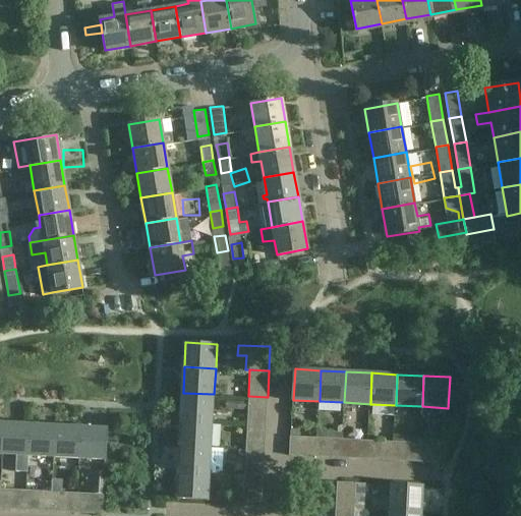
[(183,393),(182,418),(213,419),(214,394),(183,393)]
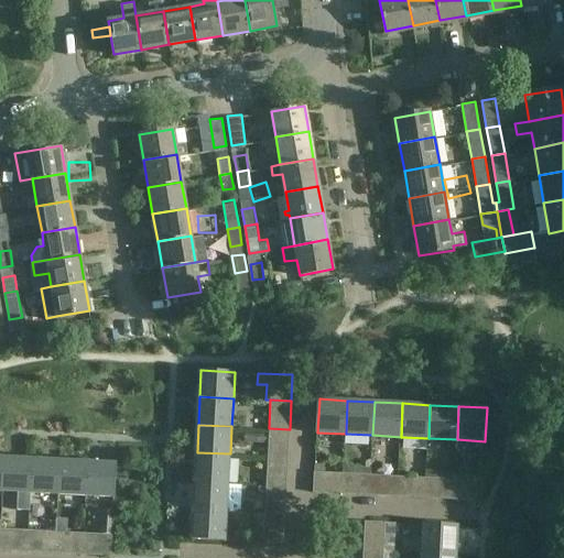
[(290,429),(269,428),(269,431),(243,430),(243,439),(268,440),(268,456),(288,457),(290,429)]
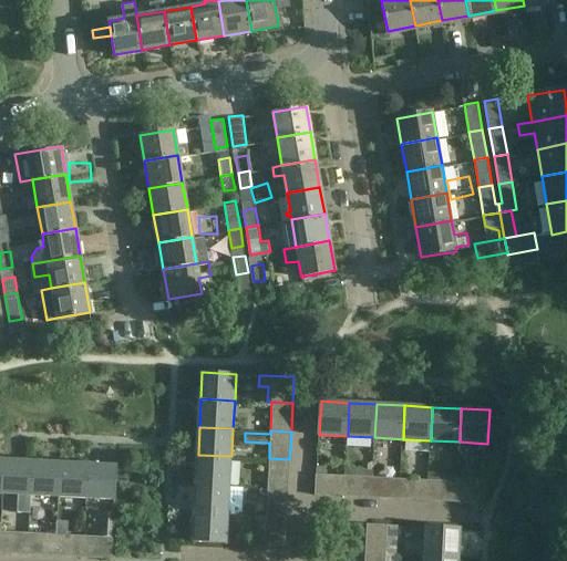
[(232,456),(198,455),(196,481),(230,482),(232,456)]
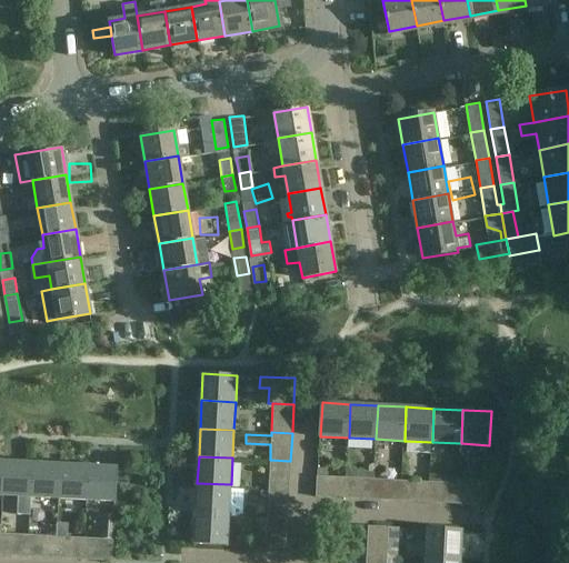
[(5,460),(2,494),(19,494),(18,512),(30,513),(31,495),(32,461),(5,460)]
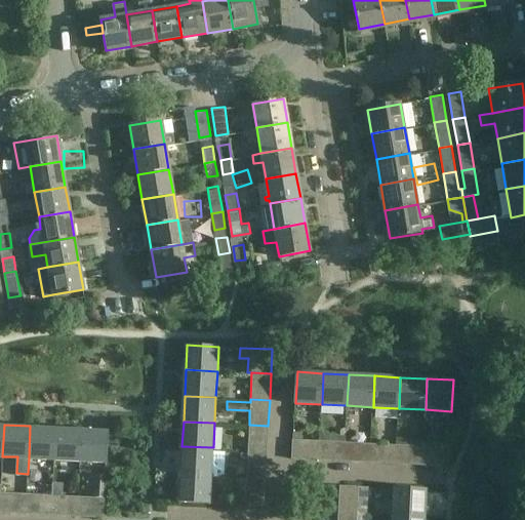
[(249,425),(247,449),(267,450),(268,426),(249,425)]
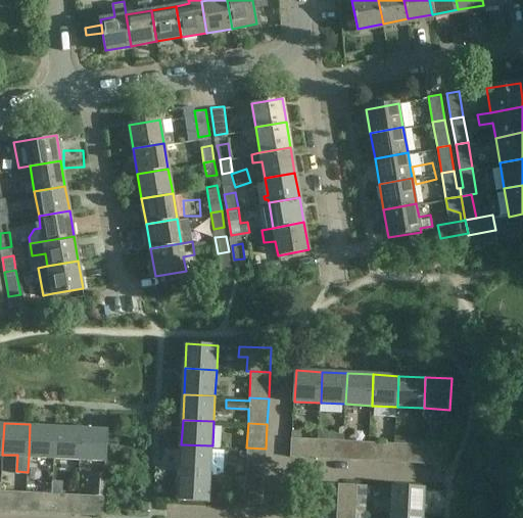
[(30,424),(29,456),(54,457),(55,425),(30,424)]
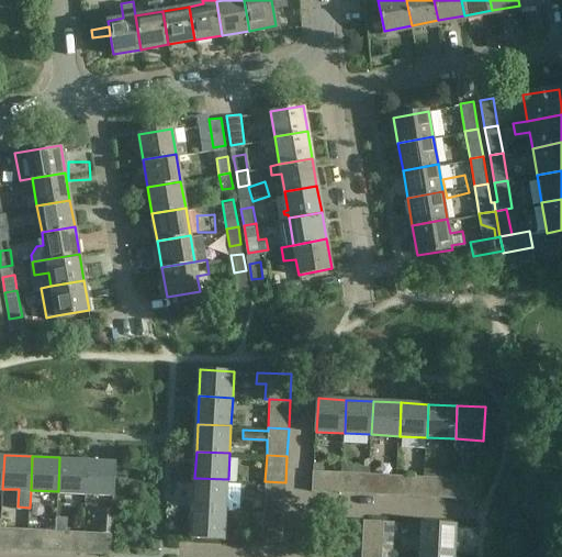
[(59,457),(58,491),(85,492),(87,459),(59,457)]
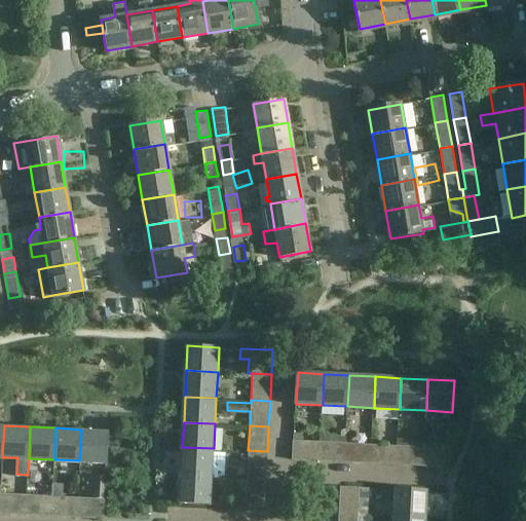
[(81,430),(79,460),(107,462),(108,431),(81,430)]
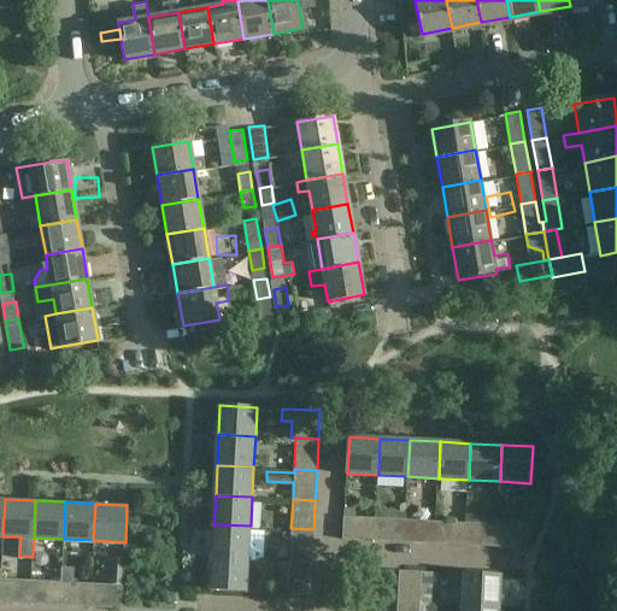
[(376,507),(376,516),(375,539),(405,540),(406,517),(406,509),(376,507)]
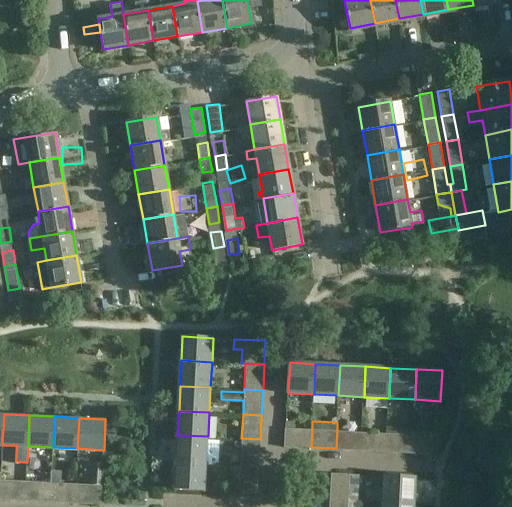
[(387,425),(387,432),(386,451),(412,452),(413,433),(413,426),(387,425)]
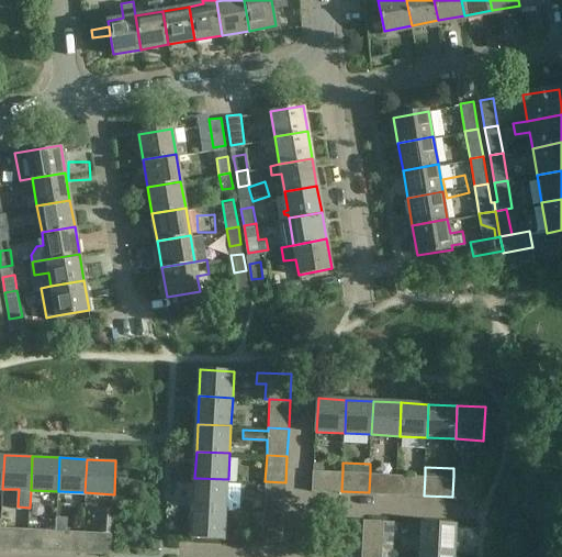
[(341,491),(343,470),(315,469),(314,489),(341,491)]
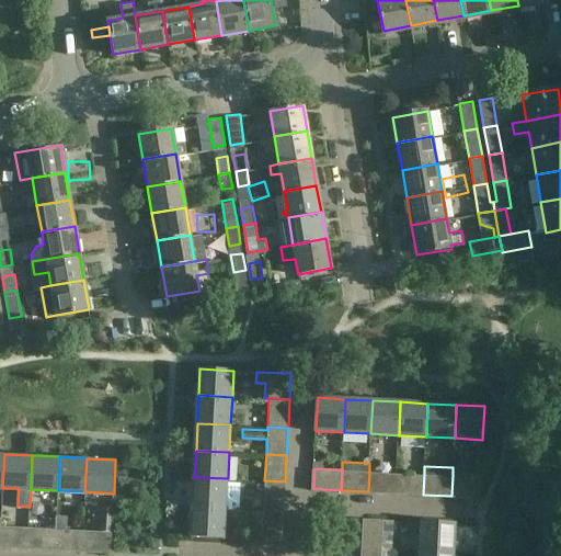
[(397,473),(369,471),(368,491),(396,492),(397,473)]
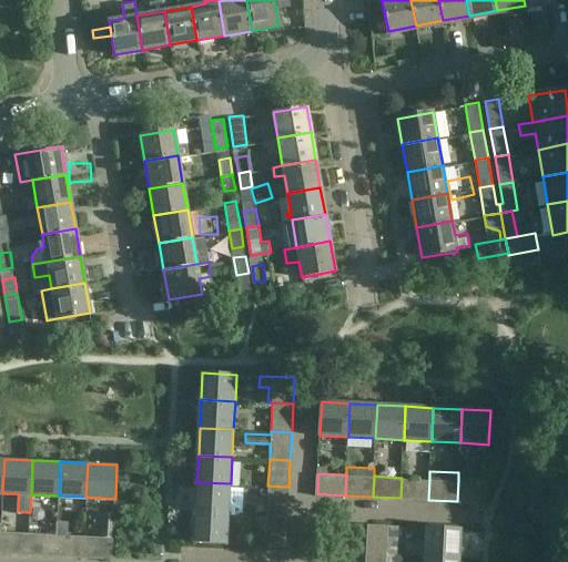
[(402,478),(401,498),(428,500),(429,479),(402,478)]
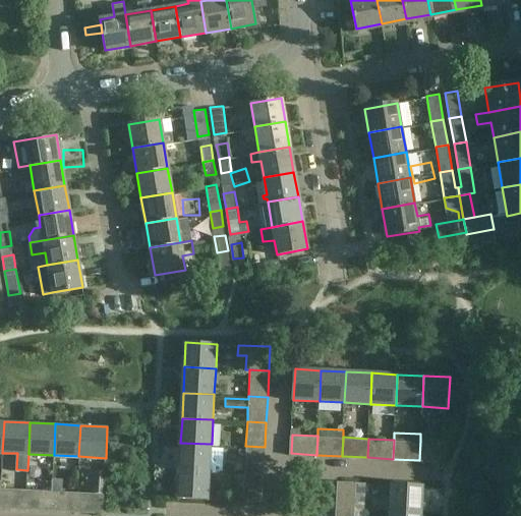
[(420,441),(419,460),(446,461),(447,442),(420,441)]
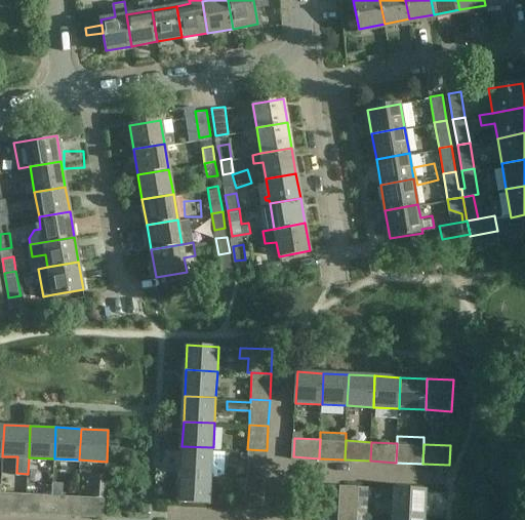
[(213,447),(182,446),(180,473),(211,474),(213,447)]
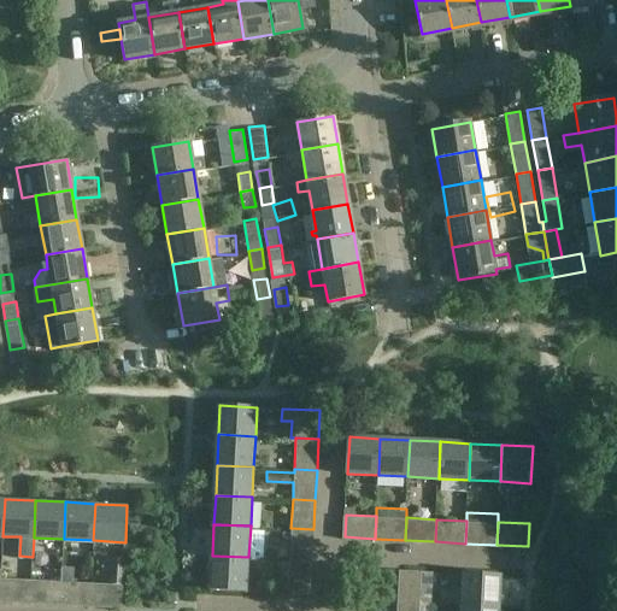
[(291,542),(289,559),(311,560),(313,529),(291,528),(291,529),(291,542)]
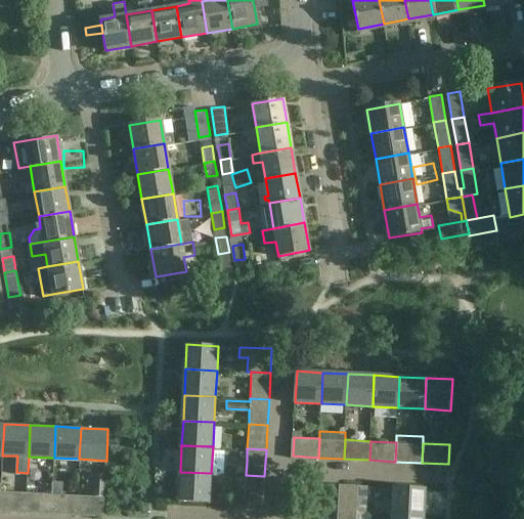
[(235,461),(247,461),(247,449),(235,449),(235,461)]
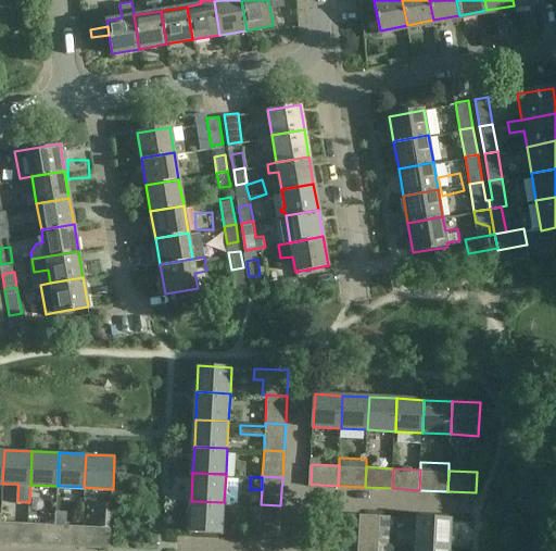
[(229,504),(250,505),(250,491),(229,490),(229,504)]
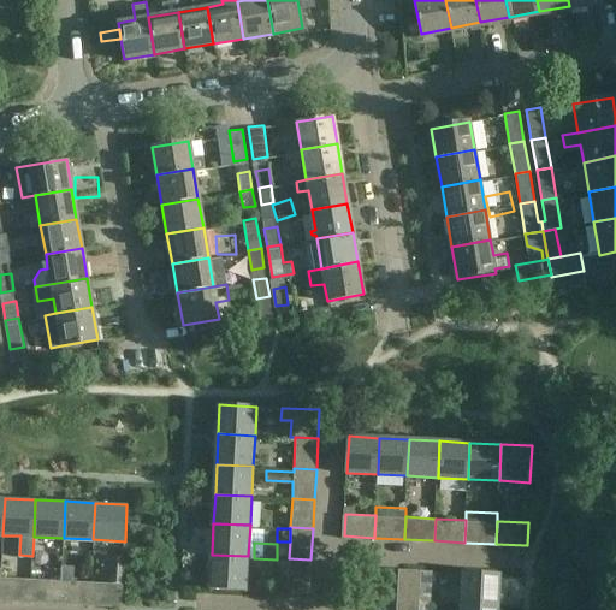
[(248,556),(212,555),(211,587),(247,590),(248,556)]
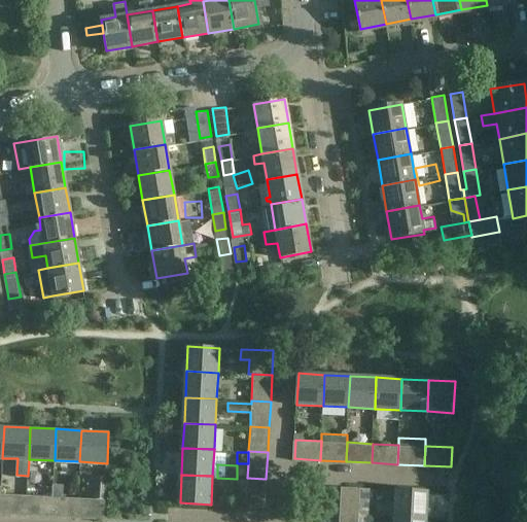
[(78,496),(77,517),(103,518),(105,476),(95,476),(94,496),(78,496)]
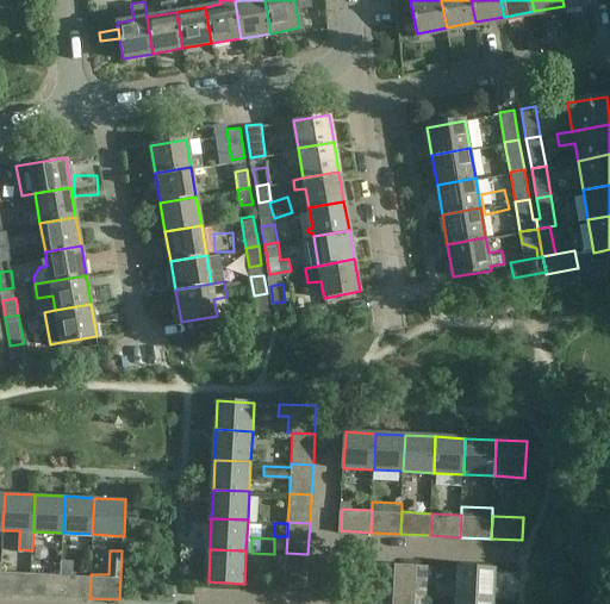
[(286,553),(285,584),(306,585),(307,554),(286,553)]
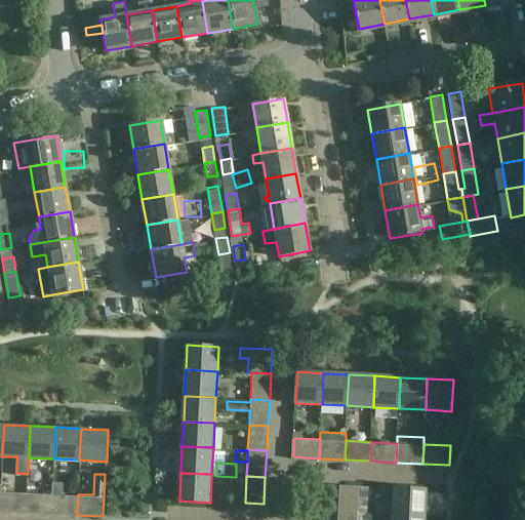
[(339,510),(366,511),(367,511),(368,485),(341,483),(339,510)]
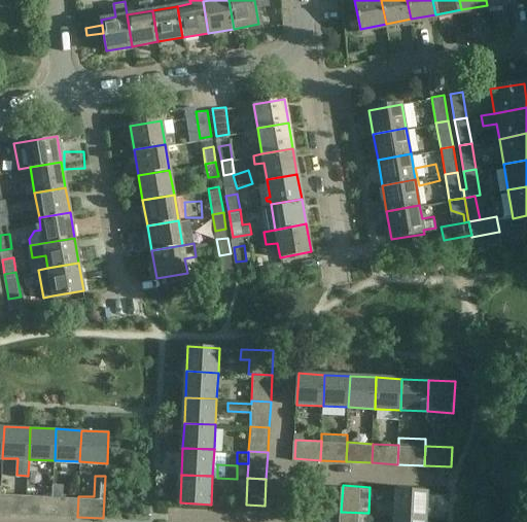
[(397,488),(395,515),(426,516),(428,490),(397,488)]
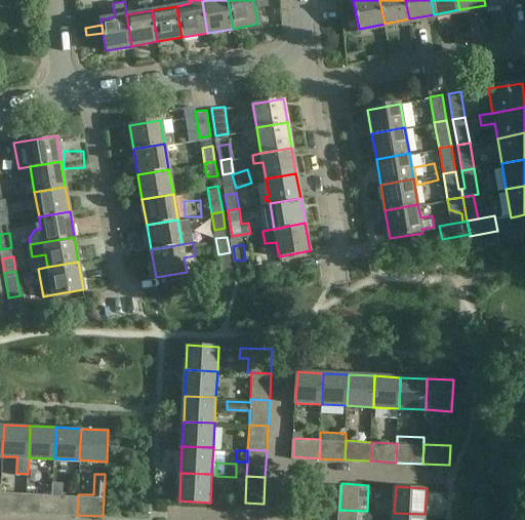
[(27,491),(1,490),(0,505),(0,510),(26,512),(27,491)]
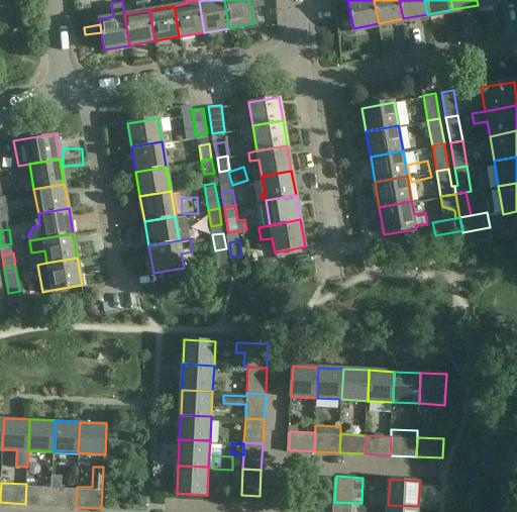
[(52,485),(26,484),(25,504),(50,505),(52,485)]
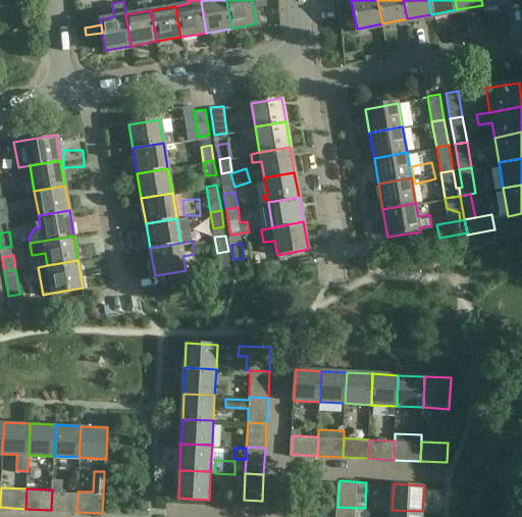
[(52,489),(51,510),(76,512),(77,492),(52,489)]
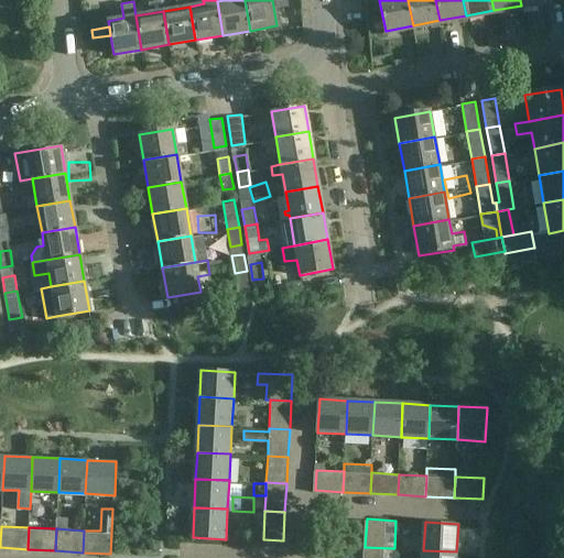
[(365,547),(364,557),(392,557),(393,548),(365,547)]
